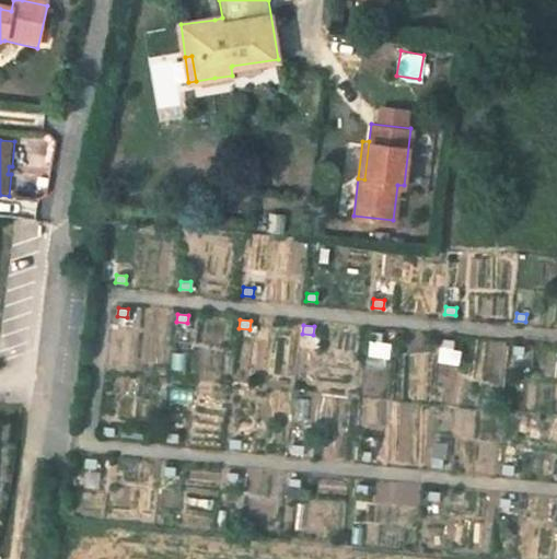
[(381,333),(370,332),(370,340),(380,341),(381,333)]
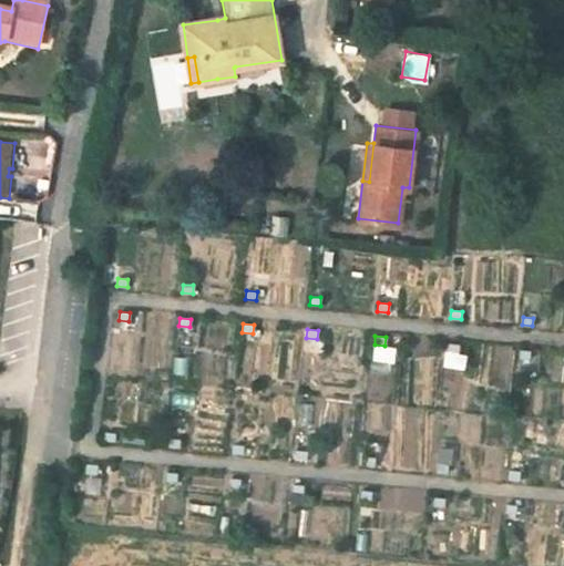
[(459,345),(448,343),(447,351),(458,352),(459,345)]
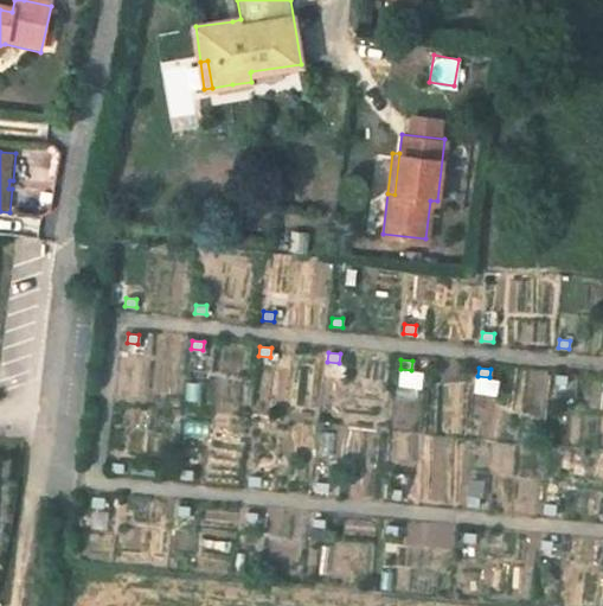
[(566,376),(556,375),(555,383),(566,384),(566,376)]
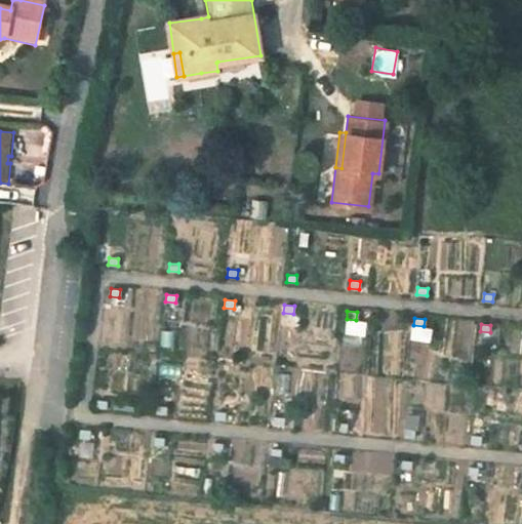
[(107,401),(96,400),(96,408),(106,409),(107,401)]
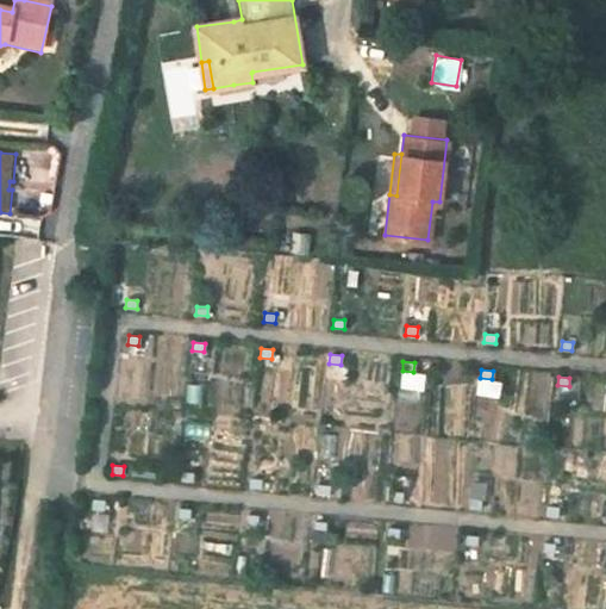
[(194,473),(182,472),(181,480),(193,482),(194,473)]
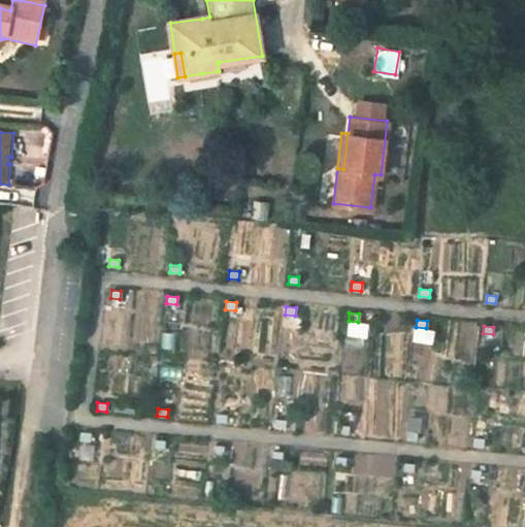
[(227,415),(217,414),(216,422),(226,423),(227,415)]
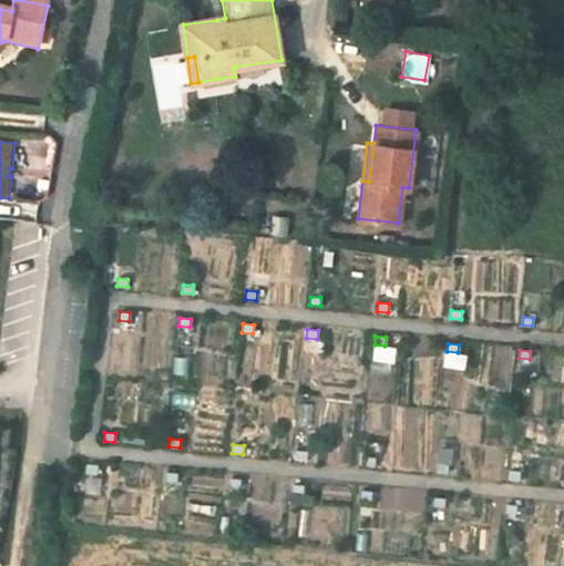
[(307,452),(296,451),(295,459),(306,460),(307,452)]
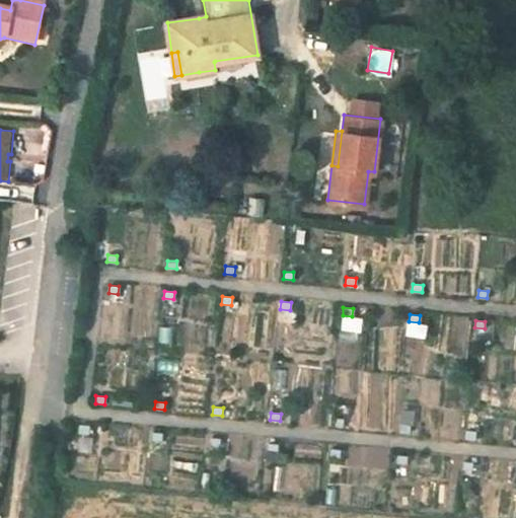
[(343,420),(333,419),(333,426),(342,427),(343,420)]
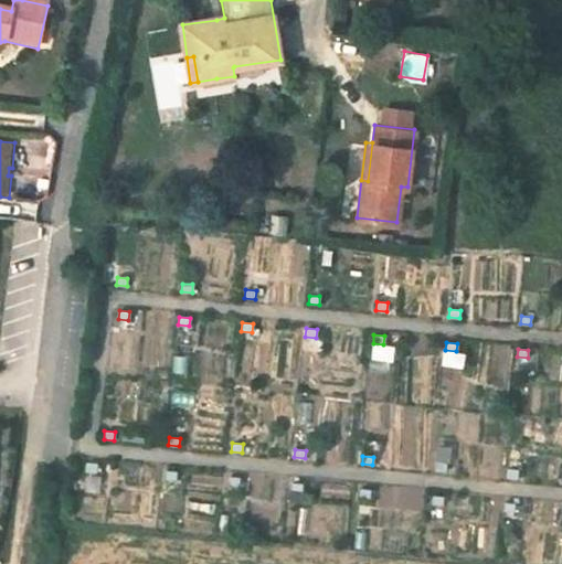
[(97,464),(86,463),(85,471),(96,472),(97,464)]
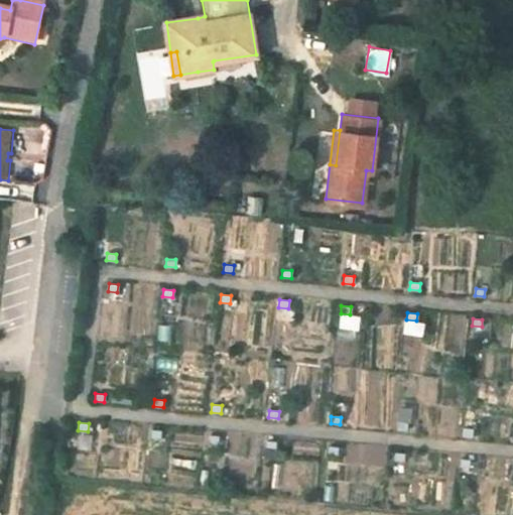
[(407,423),(397,422),(396,429),(406,430),(407,423)]
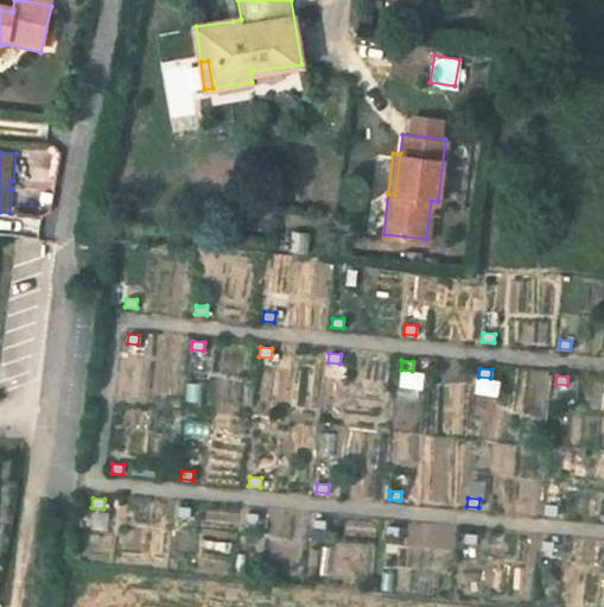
[(557,506),(545,505),(544,514),(555,514),(557,506)]
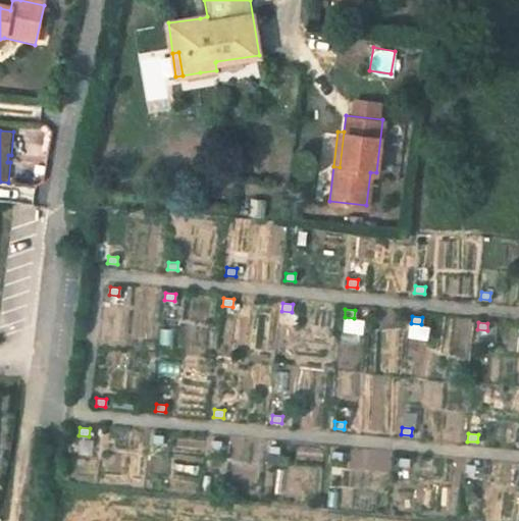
[(163,436),(153,435),(152,443),(162,444),(163,436)]
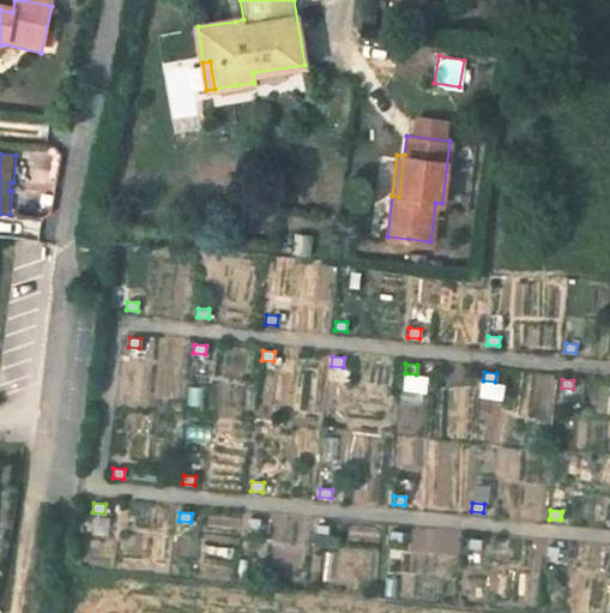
[(260,520),(248,518),(247,527),(259,528),(260,520)]
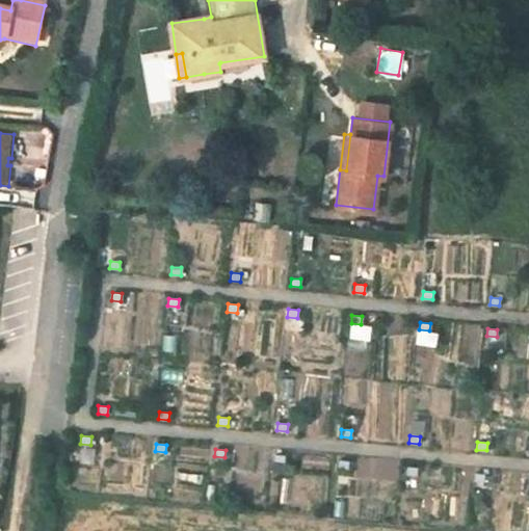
[(285,455),(274,454),(274,462),(284,462),(285,455)]
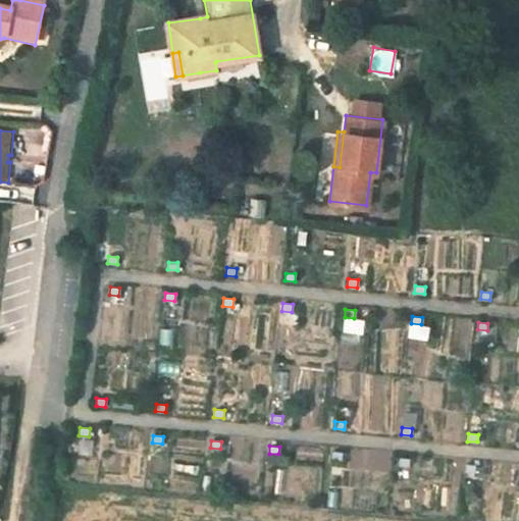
[(342,453),(332,452),(331,459),(342,460),(342,453)]
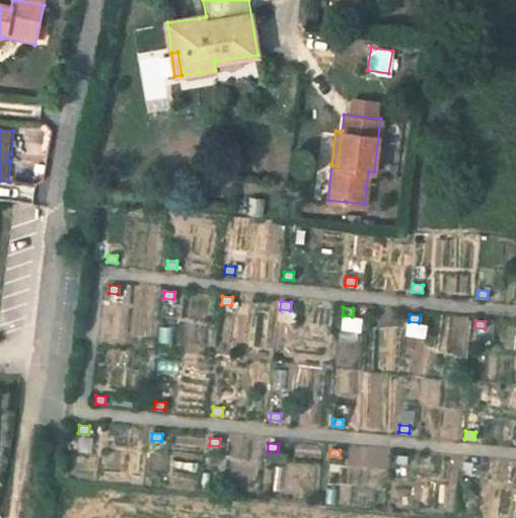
[(407,456),(397,455),(396,463),(406,464),(407,456)]
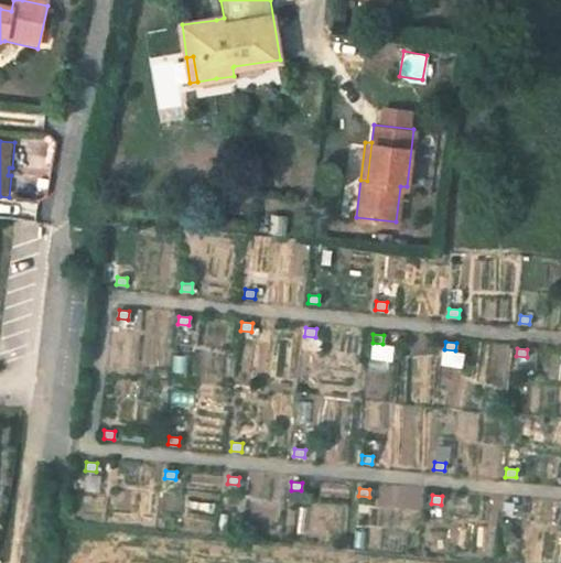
[(514,502),(503,501),(503,510),(513,511),(514,502)]
